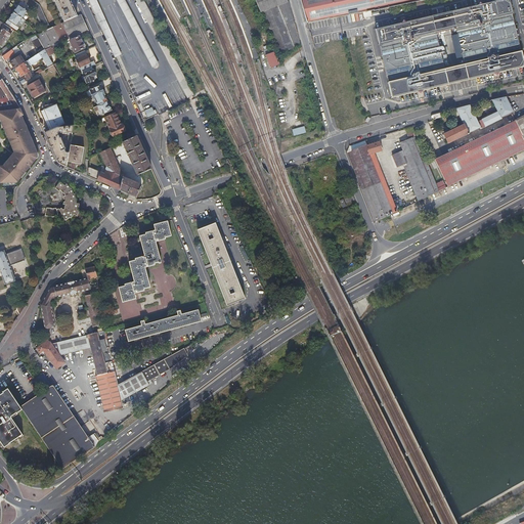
[(34,9),(44,31),(50,28),(40,5),(33,0),(22,0),(24,1),(31,6),(34,9)]
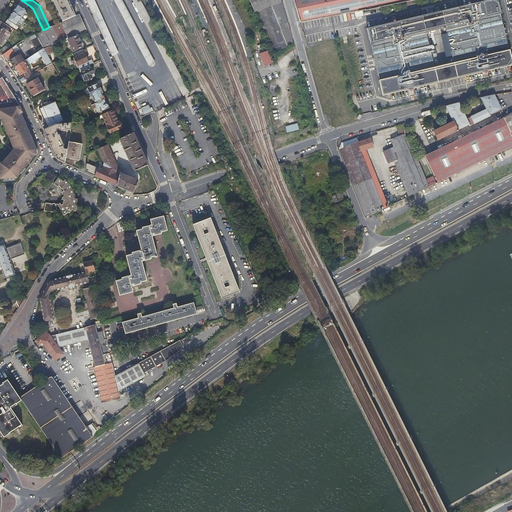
[(53,0),(62,21),(76,15),(69,0),(53,0)]
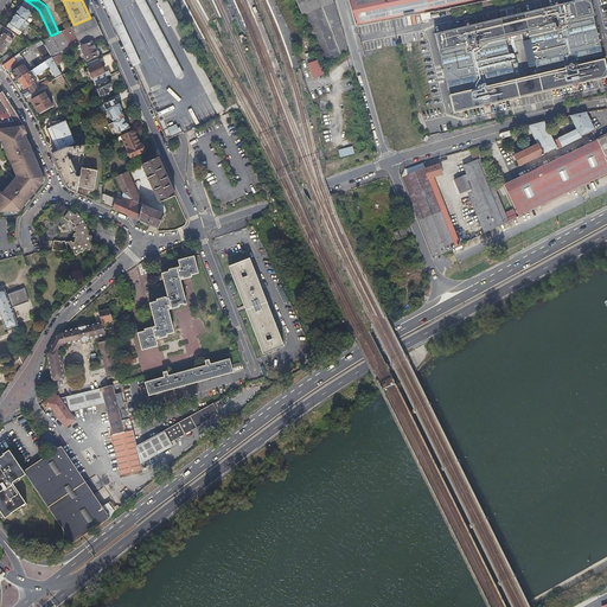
[(141,63),(113,0),(103,0),(134,66),(141,63)]
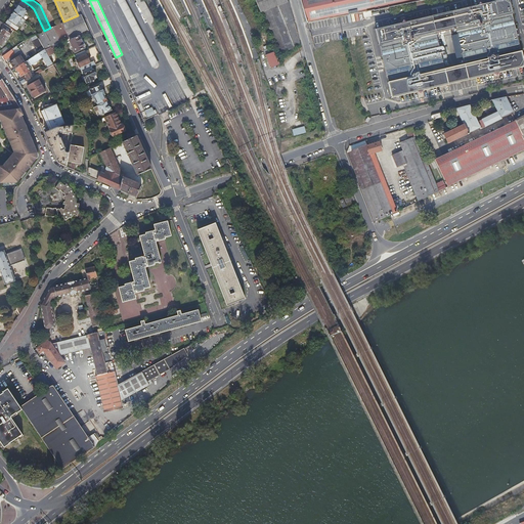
[(263,12),(269,28),(275,43),(273,44),(275,47),(276,47),(279,54),(300,45),(288,0),(256,0),(261,13),(263,12)]
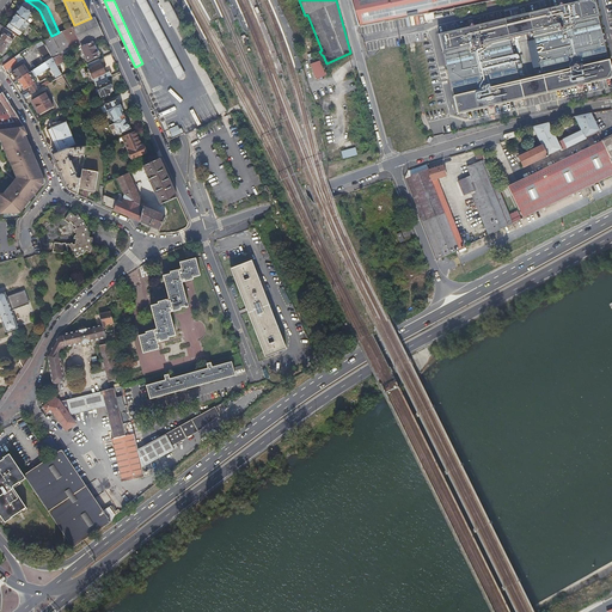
[(350,0),(359,28),(411,17),(422,14),(432,12),(435,12),(436,12),(494,0),(350,0)]
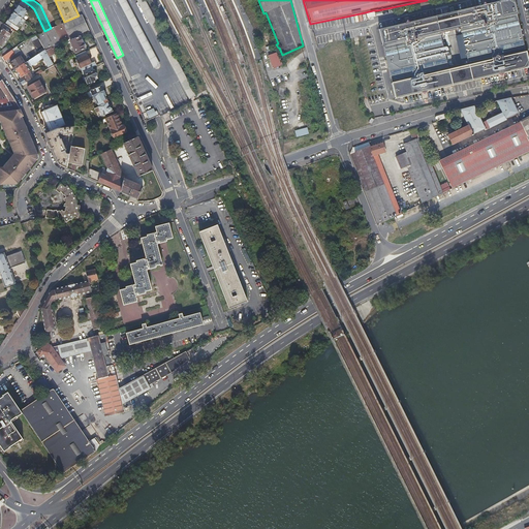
[(402,24),(402,25),(391,28),(378,31),(380,38),(381,45),(382,45),(385,60),(385,61),(386,68),(387,68),(391,83),(392,90),(394,98),(406,95),(417,93),(417,94),(421,93),(419,90),(425,89),(425,92),(428,92),(428,90),(452,85),(452,86),(471,81),(495,75),(495,76),(498,75),(497,72),(502,71),(502,74),(505,74),(505,73),(517,70),(528,67),(527,60),(522,38),(523,37),(523,36),(522,36),(521,32),(522,32),(522,30),(520,30),(515,8),(512,0),(501,3),(490,5),(490,4),(487,5),(488,8),(484,9),(483,6),(479,6),(479,7),(456,13),(456,12),(436,18),(412,23),(412,22),(409,23),(410,26),(405,26),(405,24),(402,24)]
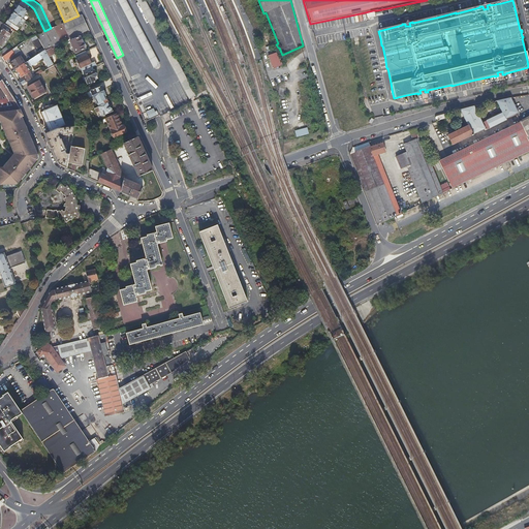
[(31,6),(24,1),(21,5),(28,10),(31,6)]
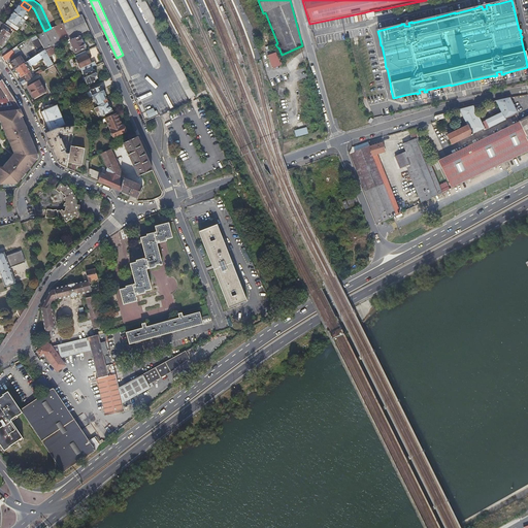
[(19,4),(13,12),(23,19),(29,10),(28,10),(21,5),(19,4)]
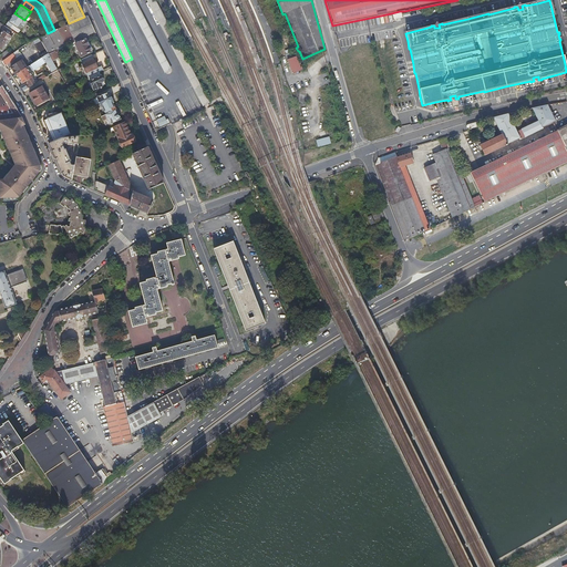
[(18,32),(19,32),(21,30),(20,29),(22,26),(24,27),(28,22),(24,20),(14,13),(7,24),(18,32)]
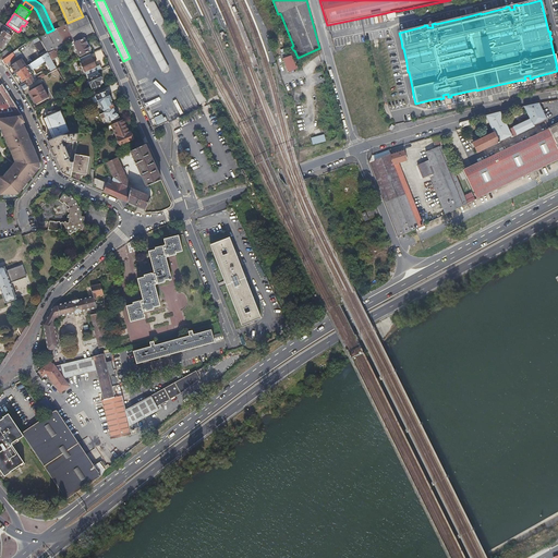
[(82,36),(85,35),(86,35),(94,32),(91,23),(86,14),(83,16),(68,23),(53,29),(47,33),(38,36),(45,48),(46,49),(47,52),(57,48),(69,43),(73,40),(82,36)]
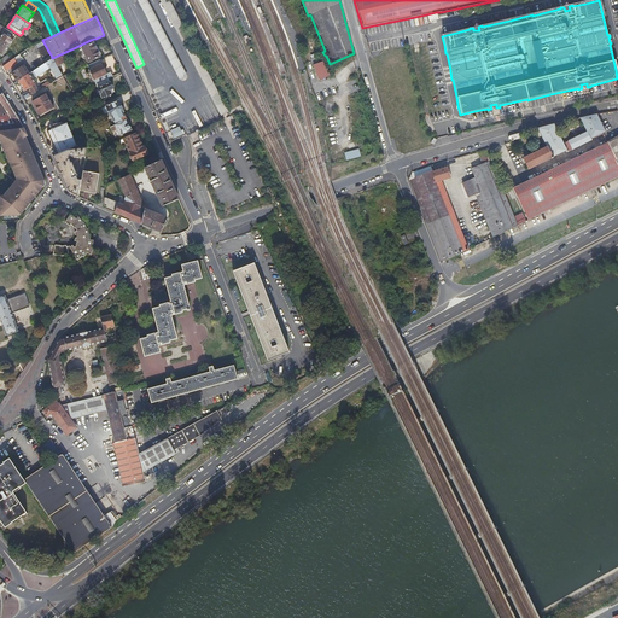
[(0,53),(3,56),(7,48),(13,40),(4,33),(0,38),(0,53)]
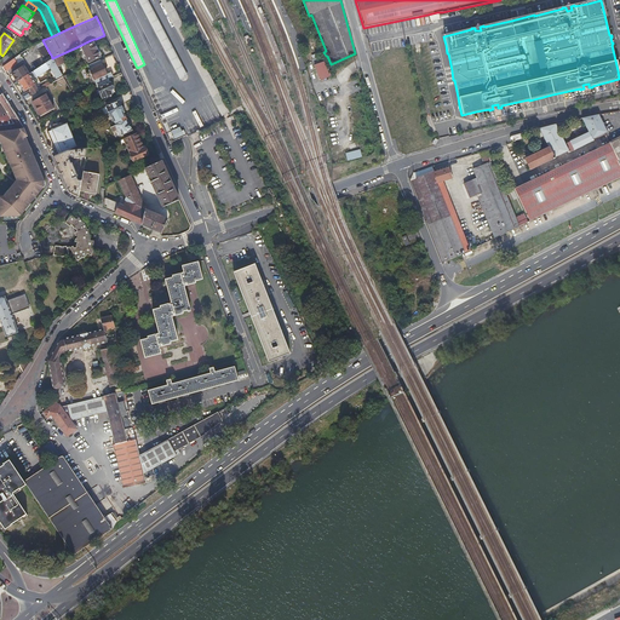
[(44,58),(51,55),(50,53),(42,40),(35,44),(44,58)]
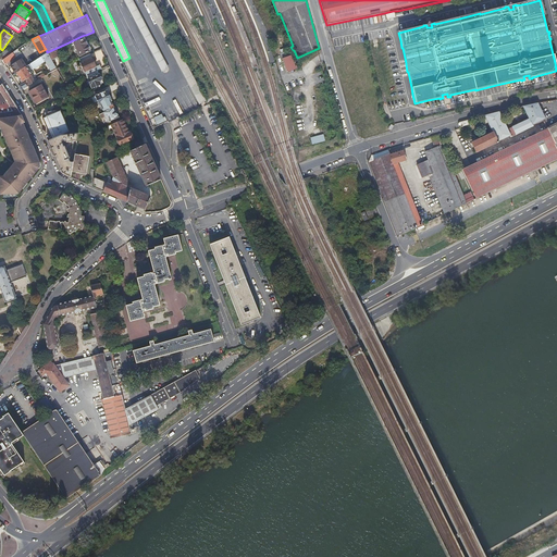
[(83,39),(82,36),(73,40),(69,42),(70,46),(75,44),(81,56),(91,50),(90,48),(86,38),(84,39),(84,38),(83,39)]
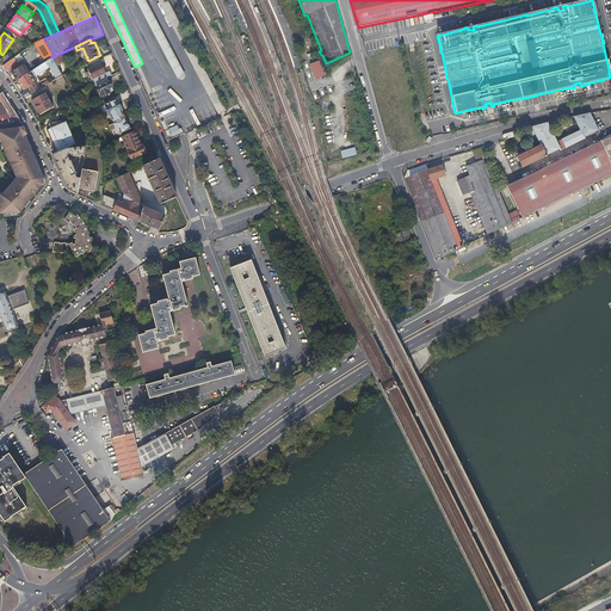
[(62,53),(51,57),(62,75),(73,71),(62,53)]
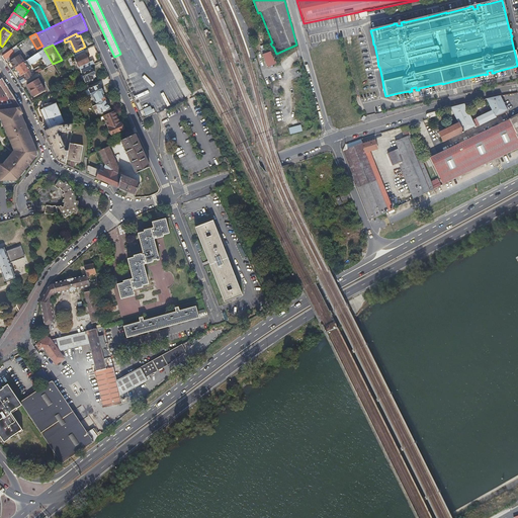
[(16,46),(10,50),(1,56),(4,60),(19,50),(16,46)]
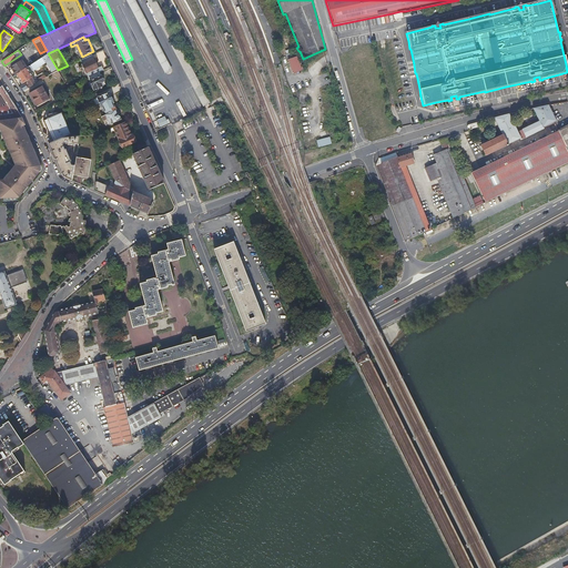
[(0,59),(1,61),(11,54),(9,51),(6,53),(4,51),(0,54),(0,59)]
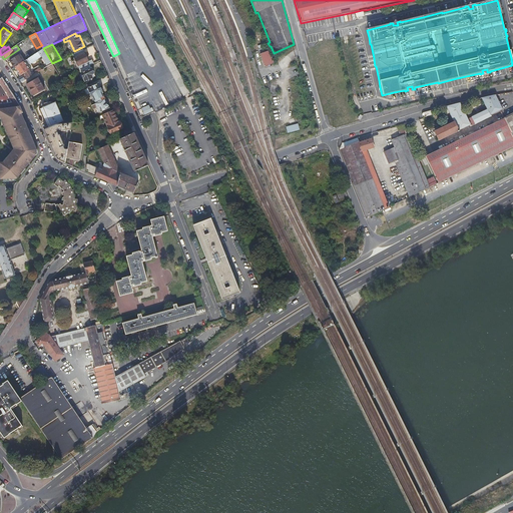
[(52,63),(43,48),(26,59),(30,63),(42,56),(46,64),(44,65),(42,62),(37,65),(36,63),(32,65),(34,68),(30,71),(29,69),(29,68),(24,60),(14,67),(19,75),(23,72),(25,75),(23,76),(23,75),(17,79),(19,82),(52,63)]
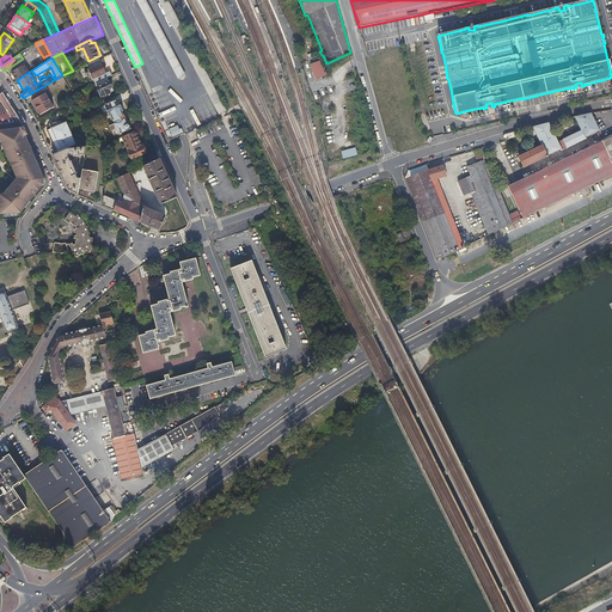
[(89,68),(95,83),(108,78),(112,75),(110,71),(105,72),(102,62),(101,62),(99,59),(87,65),(89,68)]
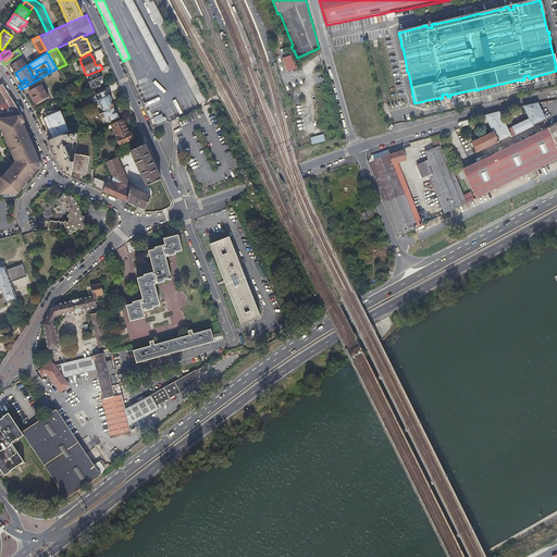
[(292,56),(287,58),(282,59),(287,73),(297,70),(292,56)]
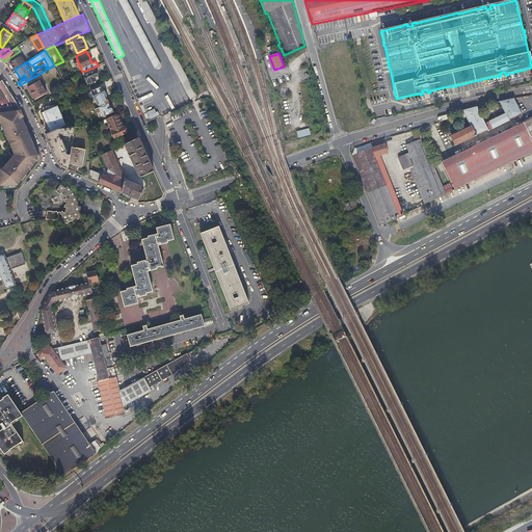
[(9,62),(15,70),(25,62),(20,55),(9,62)]
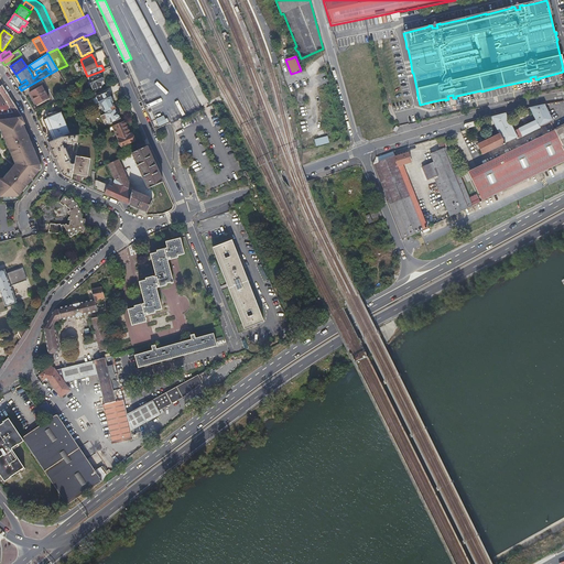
[(99,72),(87,76),(94,89),(95,89),(101,86),(99,83),(104,80),(99,72)]
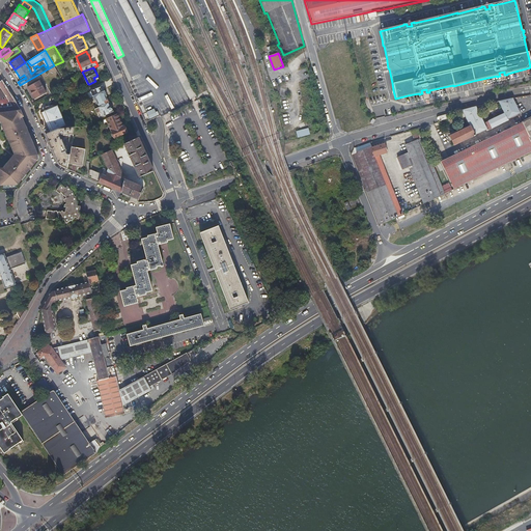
[(21,110),(2,80),(0,80),(0,116),(12,147),(15,146),(18,155),(15,159),(14,158),(4,169),(1,170),(2,183),(8,183),(8,184),(18,183),(36,160),(36,155),(21,117),(24,116),(21,110)]
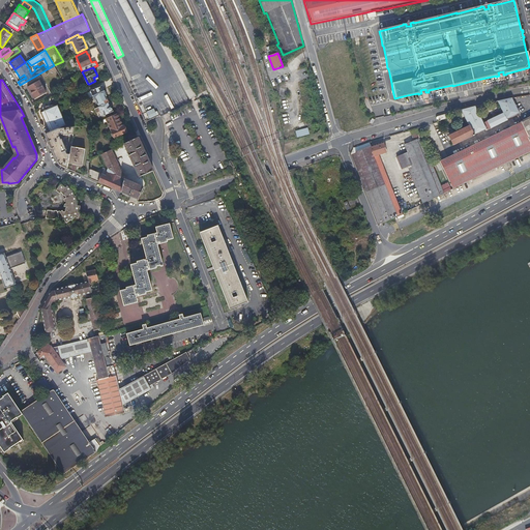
[(34,99),(40,96),(46,92),(39,80),(28,87),(34,99)]
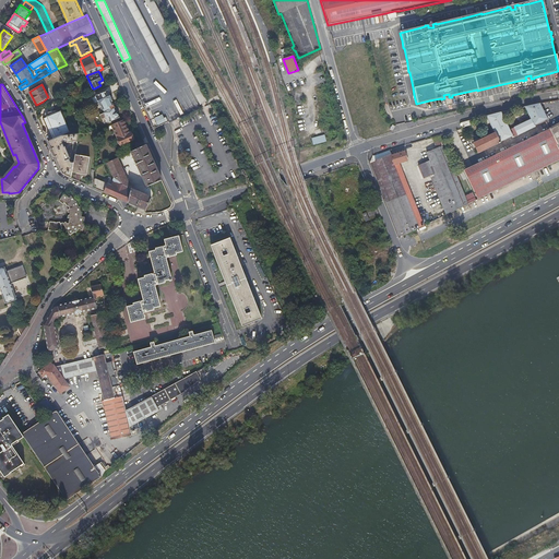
[(102,105),(103,109),(114,105),(111,100),(113,100),(111,98),(107,91),(96,95),(100,106),(102,105)]
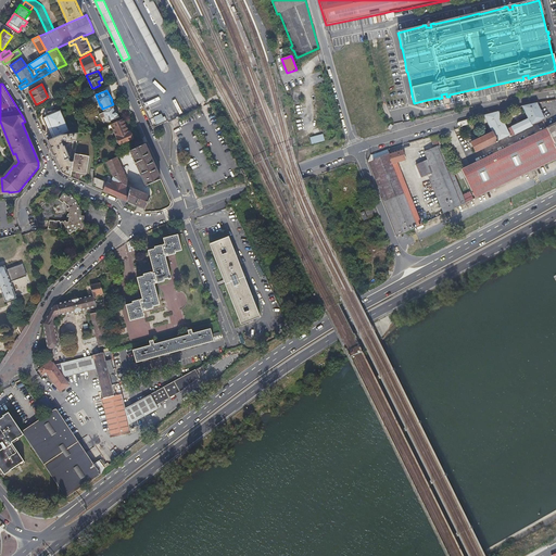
[(178,97),(173,100),(179,114),(186,111),(178,97)]
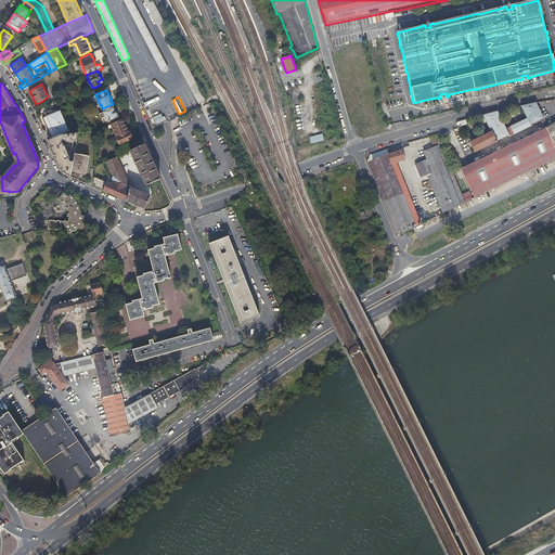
[(49,101),(34,108),(35,111),(50,103),(49,101)]
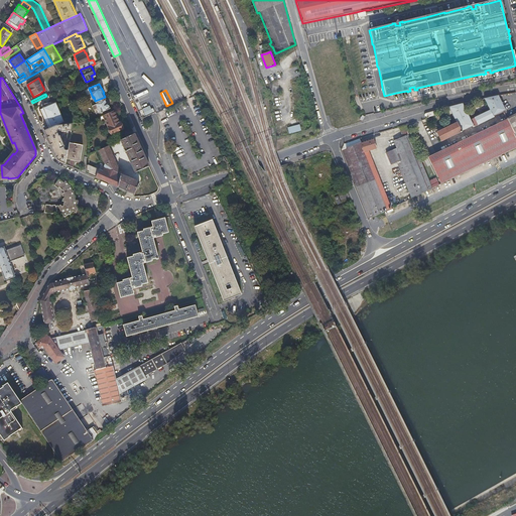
[(96,104),(94,106),(95,109),(98,108),(100,113),(112,108),(109,102),(108,103),(106,99),(107,99),(106,96),(105,97),(95,101),(97,103),(96,104)]
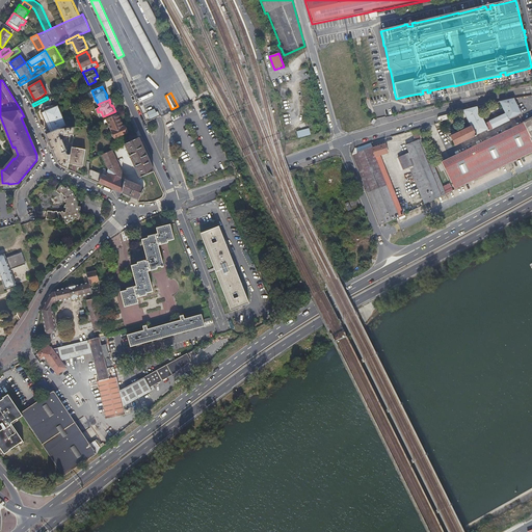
[(449,138),(454,149),(487,132),(487,134),(510,123),(509,121),(522,114),(513,99),(499,102),(505,113),(484,123),(479,111),(485,106),(485,104),(477,106),(475,107),(471,108),(466,109),(462,110),(471,127),(449,138)]
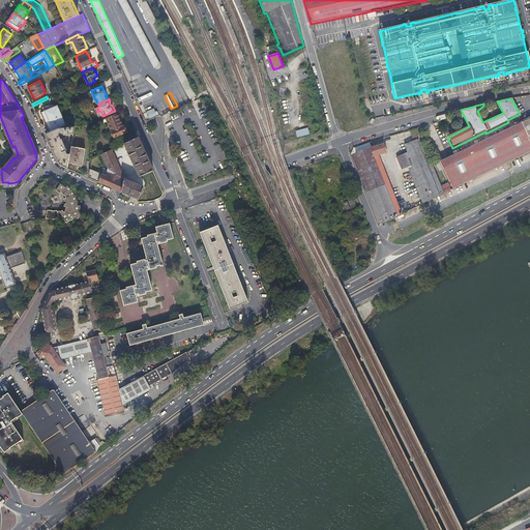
[(41,112),(50,131),(60,127),(66,125),(57,105),(55,107),(54,104),(51,105),(52,108),(41,112)]
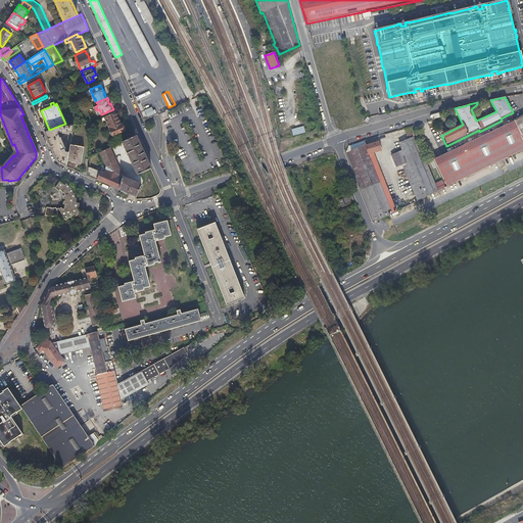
[(152,106),(144,110),(147,117),(155,113),(152,106)]
